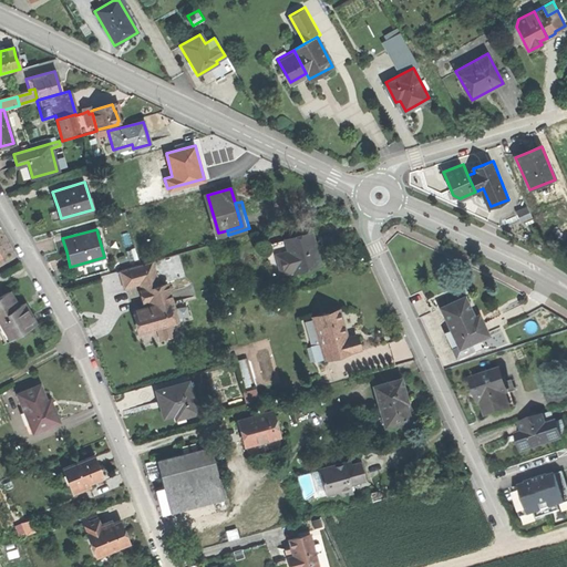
[(278,254),(285,275),(322,264),(319,253),(312,233),(287,240),(290,250),(278,254)]
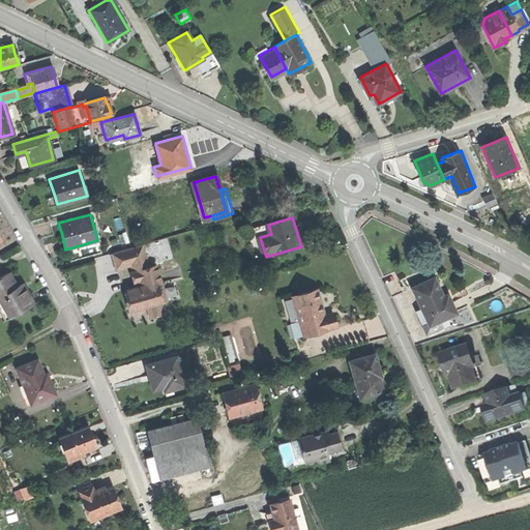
[(258,260),(266,257),(260,237),(252,239),(258,260)]
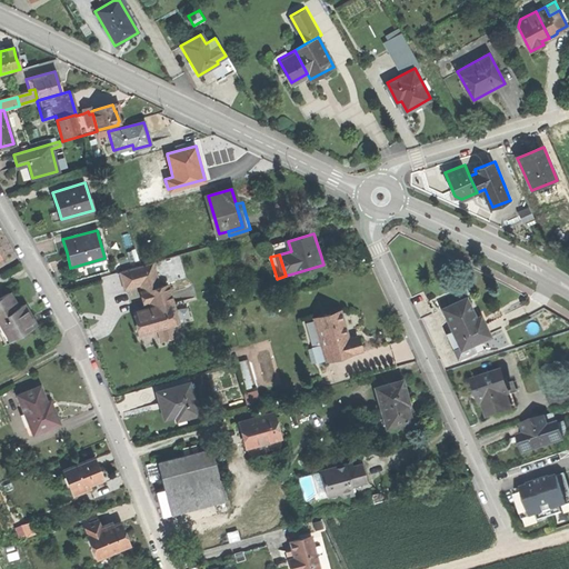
[(141,282),(143,289),(147,289),(160,285),(153,259),(136,263),(141,282)]
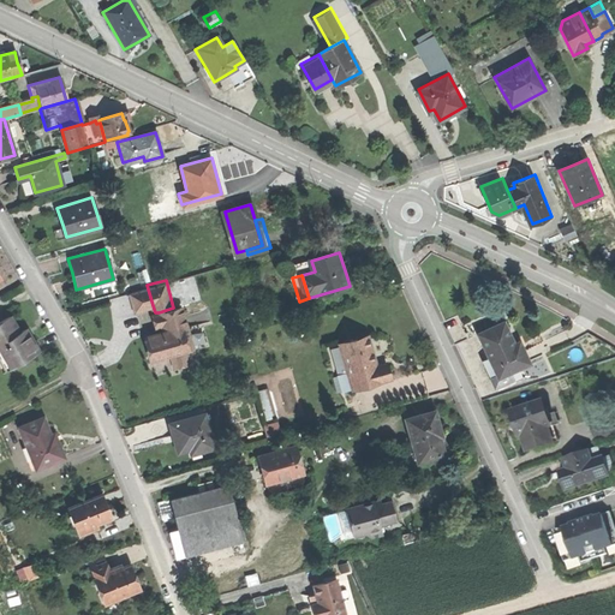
[(136,310),(153,305),(147,285),(130,290),(136,310)]
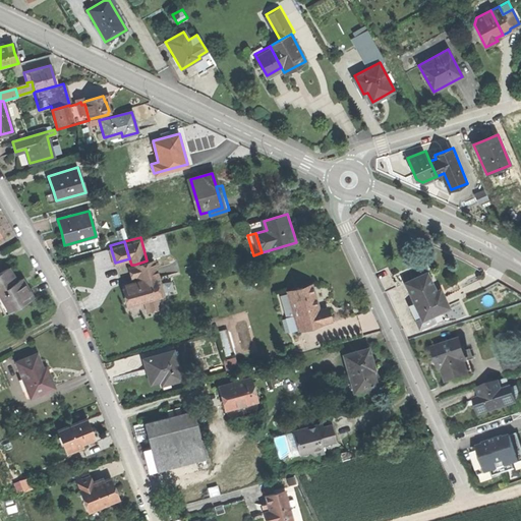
[(128,294),(131,303),(147,298),(161,294),(164,293),(154,258),(147,261),(134,265),(136,275),(138,279),(139,283),(126,287),(128,294)]
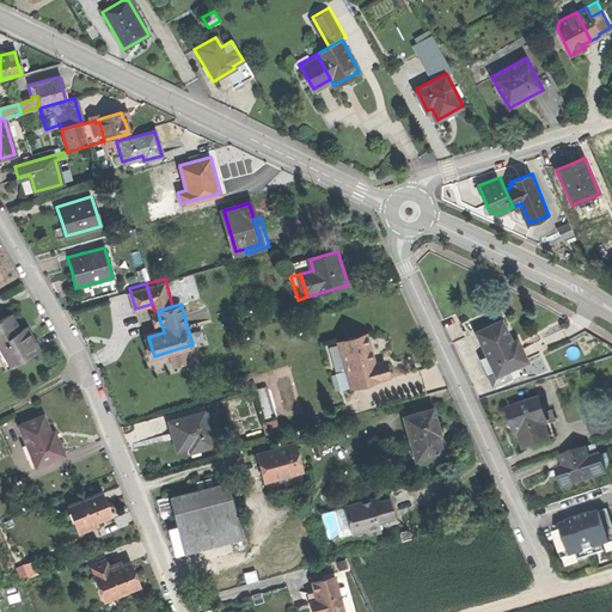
[(0,319),(0,357),(7,369),(38,350),(34,342),(26,328),(19,331),(10,314),(0,319)]
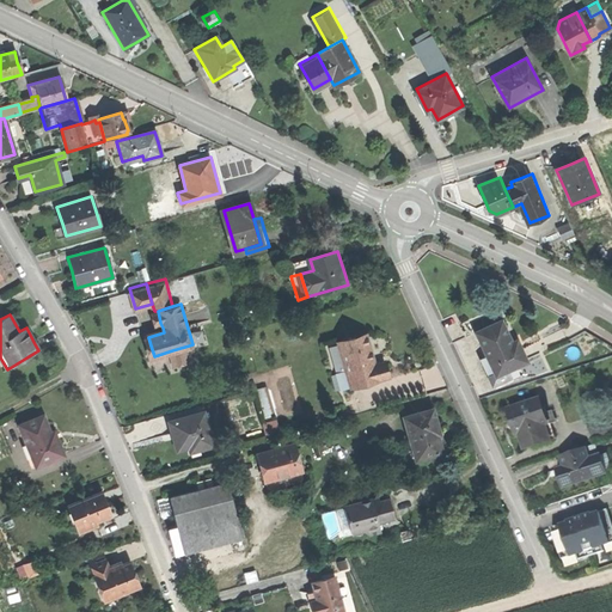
[(505,322),(477,332),(483,347),(488,356),(481,359),(489,379),(528,362),(519,337),(512,341),(505,322)]
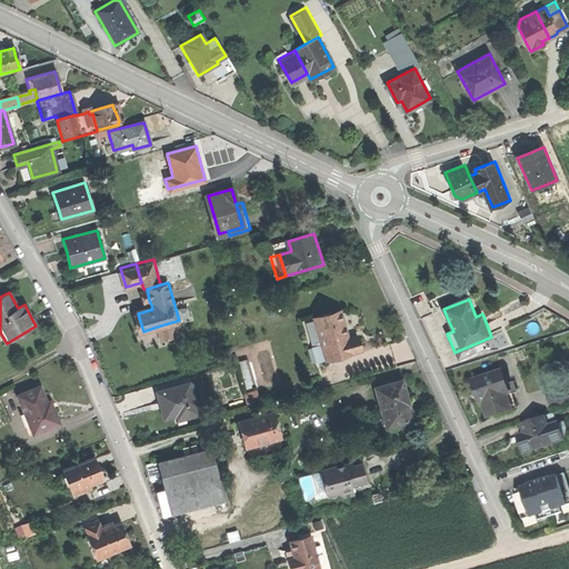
[(315,318),(326,359),(360,350),(356,336),(347,338),(343,325),(339,311),(315,318)]
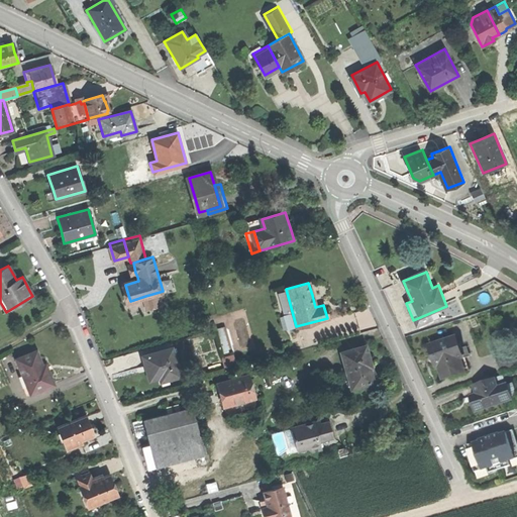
[(163,304),(160,292),(145,296),(148,308),(163,304)]
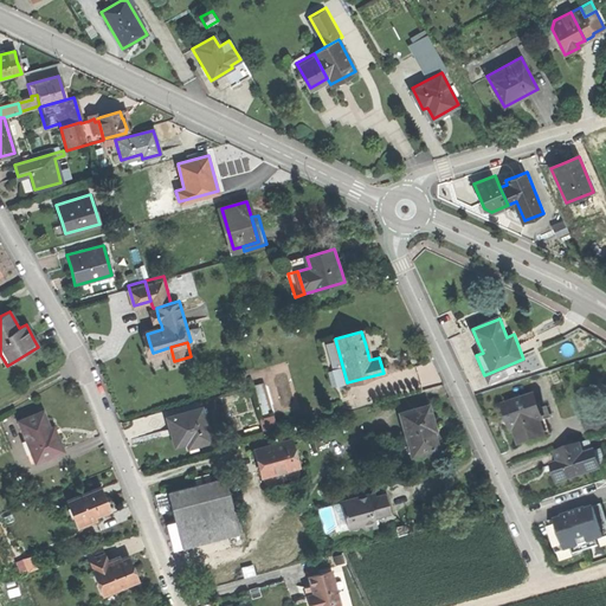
[(271,376),(281,411),(297,407),(288,372),(271,376)]
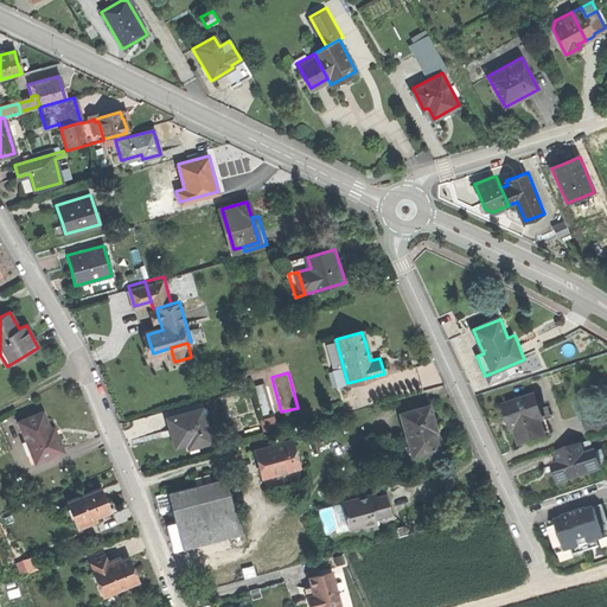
[(254,385),(262,414),(274,411),(266,382),(254,385)]
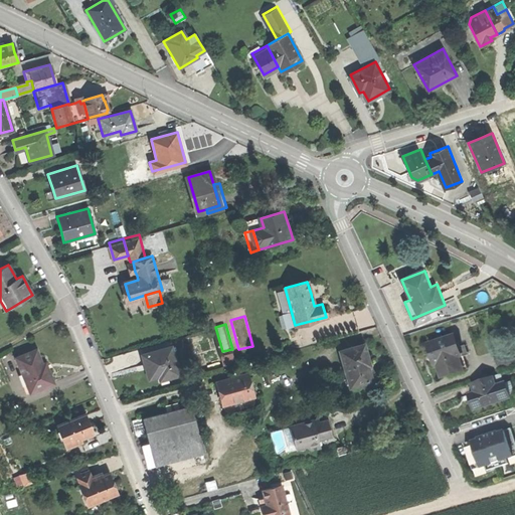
[(455,335),(428,343),(433,353),(436,364),(439,363),(443,376),(463,370),(459,358),(462,357),(455,335)]
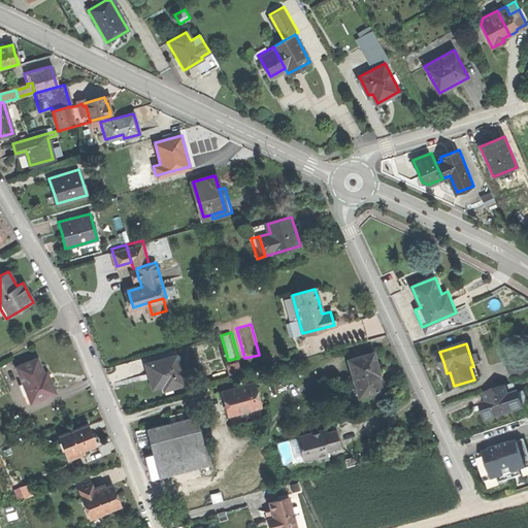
[(358,388),(381,382),(378,375),(381,374),(377,363),(374,352),(350,359),(358,388)]
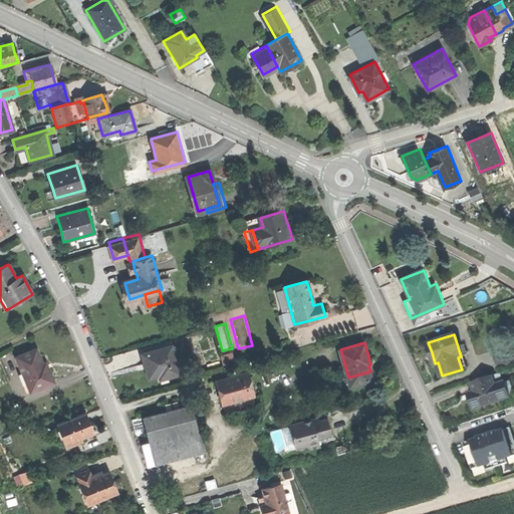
[(146,364),(149,376),(160,373),(162,377),(179,372),(172,345),(143,352),(146,364)]
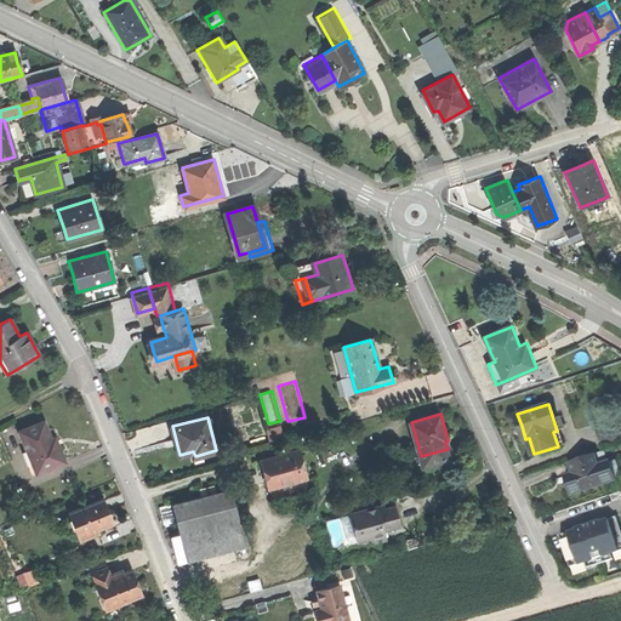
[(18,429),(34,471),(63,459),(60,448),(55,436),(49,438),(43,420),(18,429)]
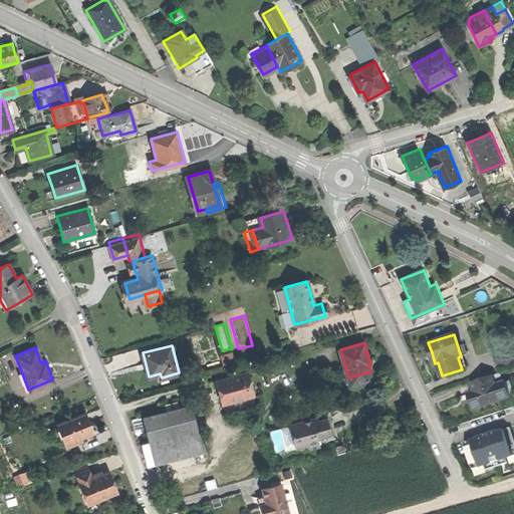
[(372,379),(370,371),(348,377),(340,379),(343,389),(372,379)]
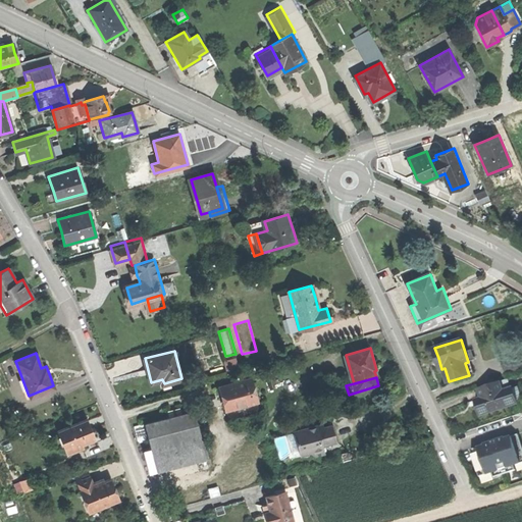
[(223,398),(226,408),(257,401),(251,378),(221,386),(223,398)]
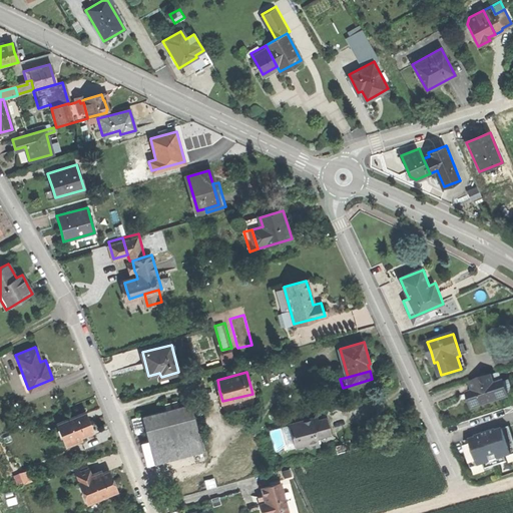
[(468,402),(471,410),(507,398),(506,396),(502,383),(495,385),(492,376),(471,383),(475,393),(466,395),(468,402)]
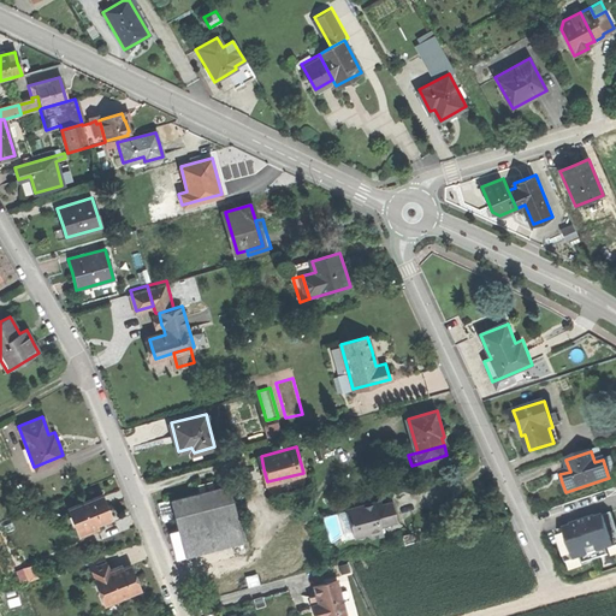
[(610,457),(603,460),(608,475),(615,473),(610,457)]
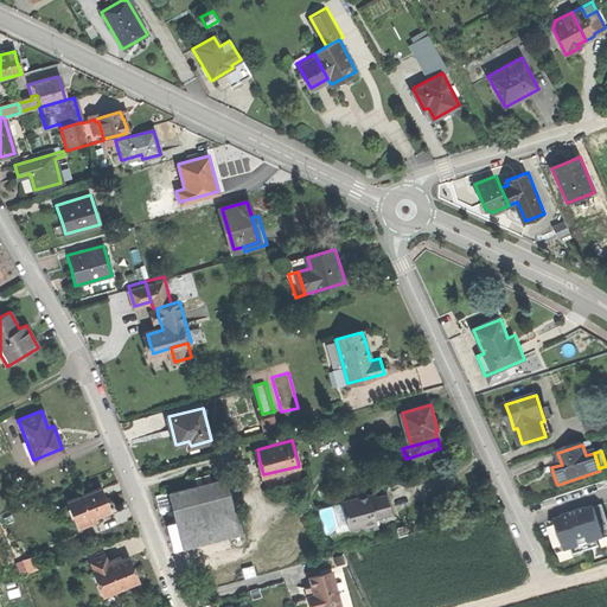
[(301,475),(299,466),(263,474),(266,485),(301,475)]
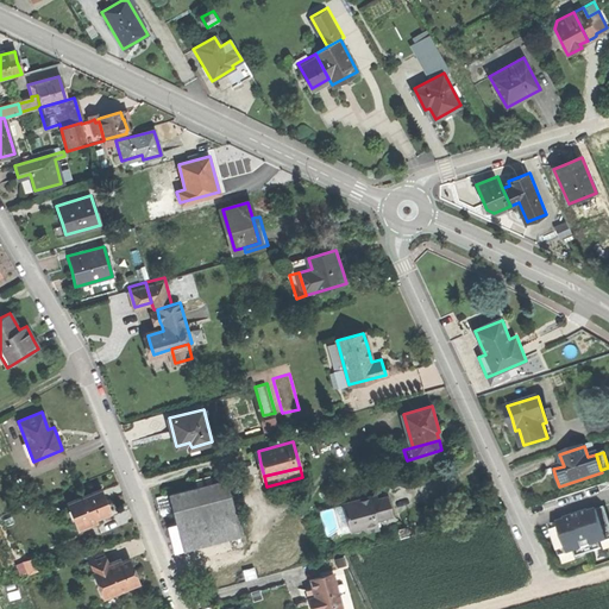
[(226,478),(169,493),(184,551),(242,535),(226,478)]
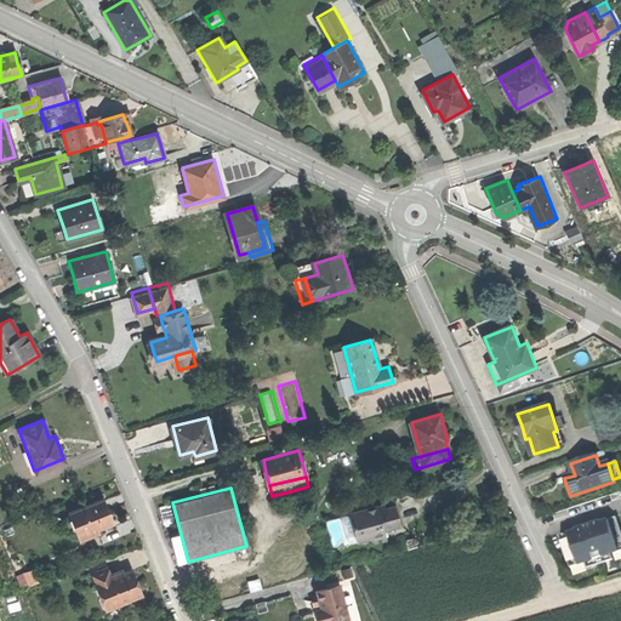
[(70,512),(79,535),(113,522),(108,510),(103,499),(70,512)]
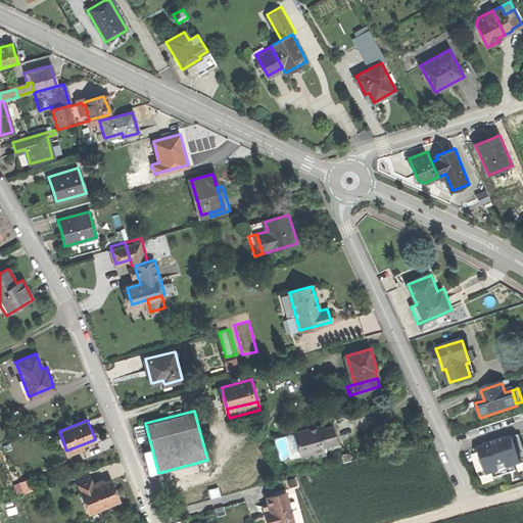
[(294,432),(300,457),(315,453),(317,457),(327,455),(324,445),(337,441),(334,433),(332,426),(319,430),(318,426),(294,432)]
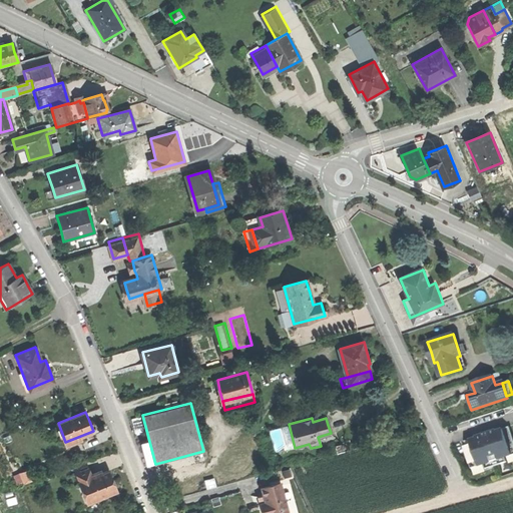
[(287,450),(295,448),(289,424),(280,426),(286,448),(287,450)]
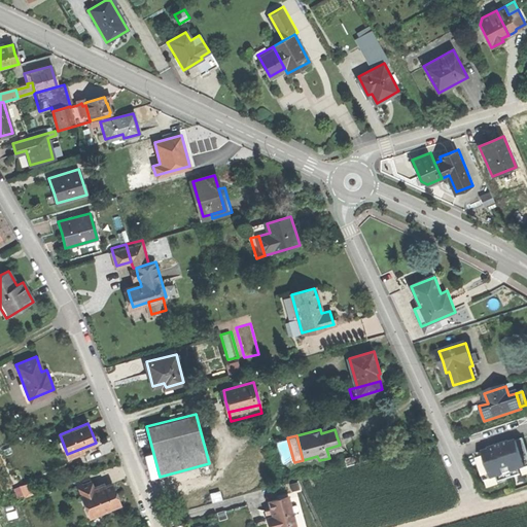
[(281,463),(293,460),(287,437),(275,442),(281,463)]
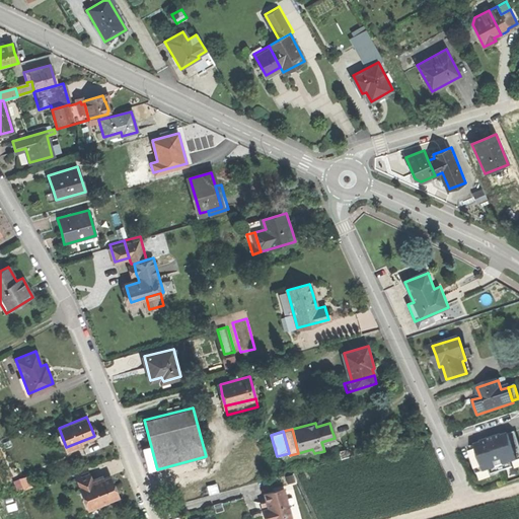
[(518,440),(516,432),(509,434),(518,460),(518,459),(518,440)]
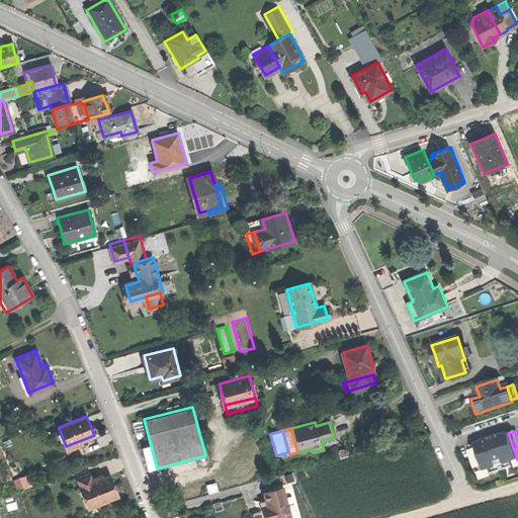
[(482,441),(467,446),(477,472),(490,467),(492,473),(513,466),(511,461),(517,459),(508,433),(503,435),(502,432),(490,436),(482,439),(482,441)]
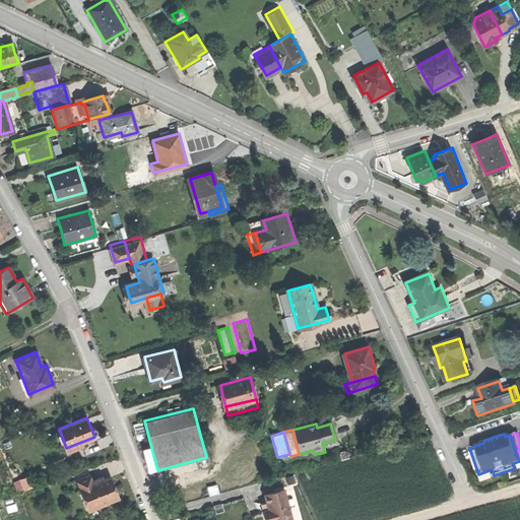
[(81,488),(85,485),(94,482),(88,467),(75,472),(81,488)]
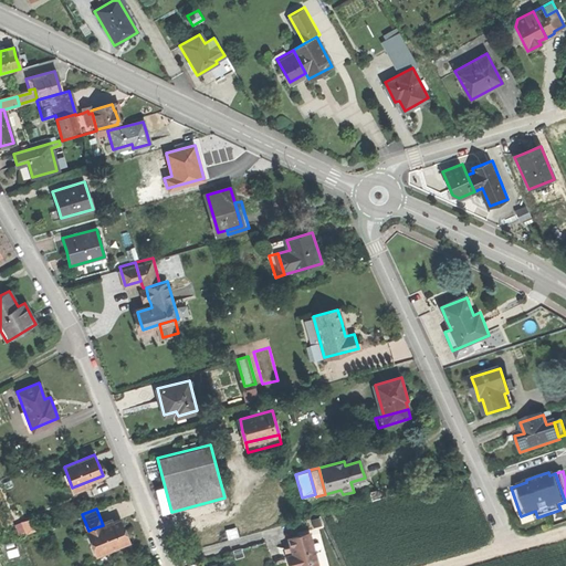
[(523,523),(537,517),(535,511),(521,516),(523,523)]
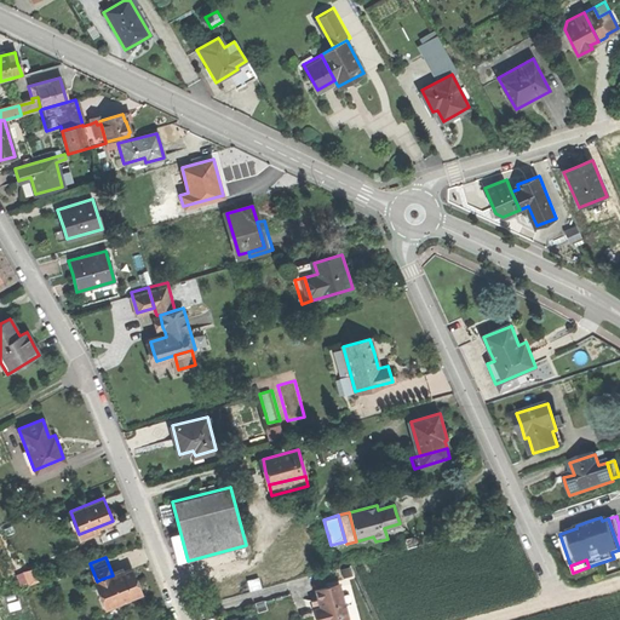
[(102,579),(113,606),(143,593),(138,581),(131,567),(113,575),(102,579)]
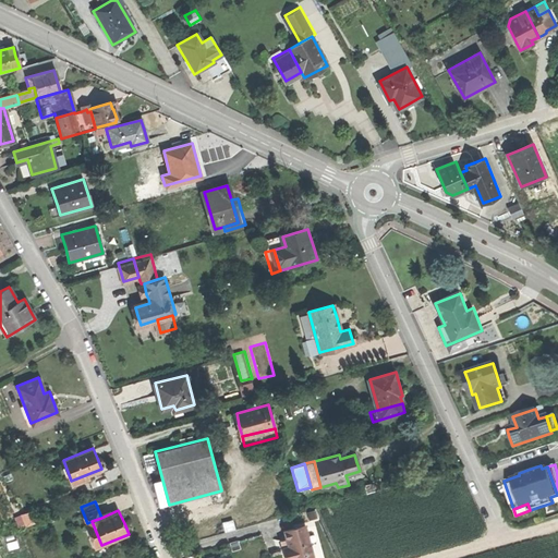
[(16,518),(21,526),(33,521),(28,512),(16,518)]
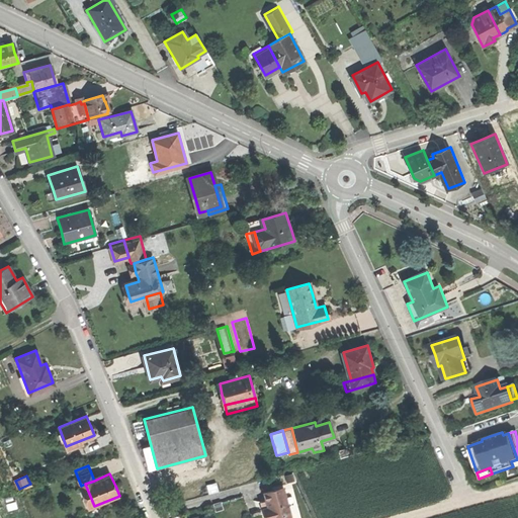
[(263,510),(265,517),(282,517),(292,516),(285,488),(265,493),(267,500),(269,508),(263,510)]
